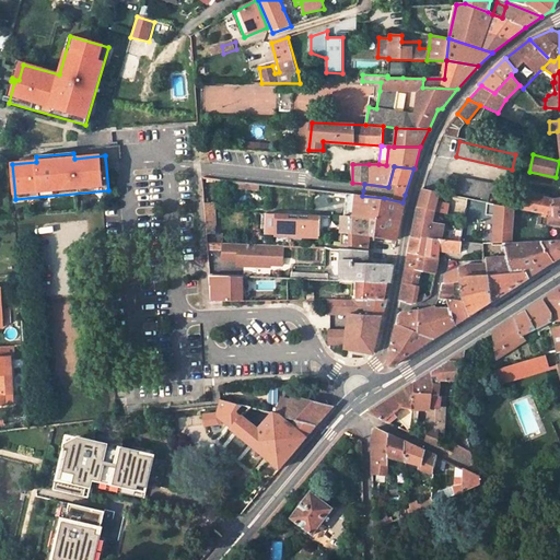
[(508,207),(510,200),(489,197),(489,194),(500,196),(502,188),(490,186),(491,184),(448,175),(445,191),(488,200),(488,203),(508,207)]
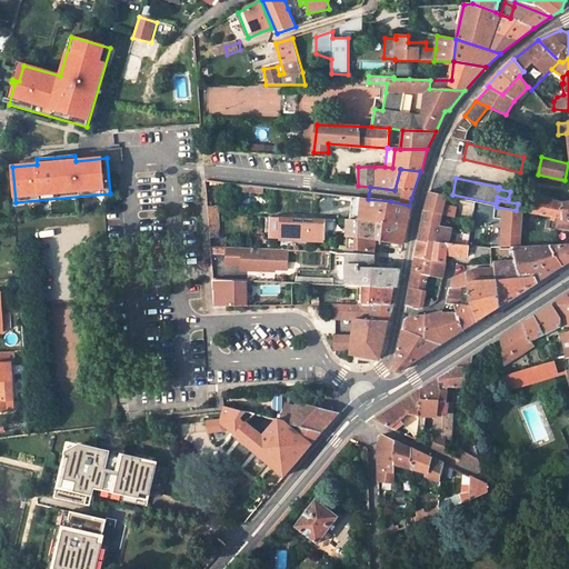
[(445,203),(446,197),(429,192),(425,211),(441,215),(445,203)]
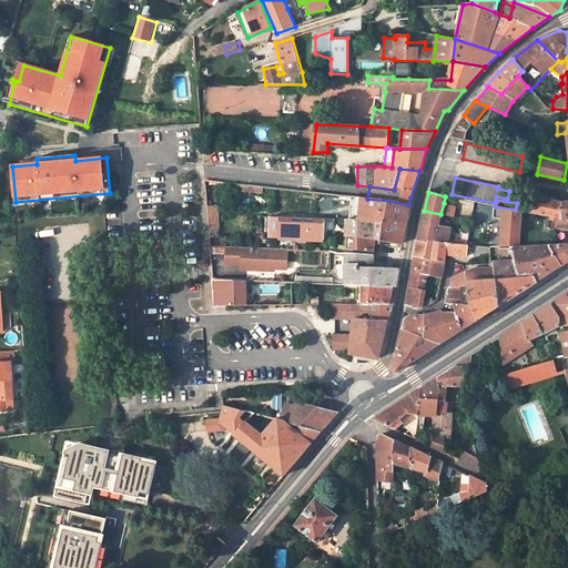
[(209,230),(219,230),(216,194),(205,193),(209,230)]
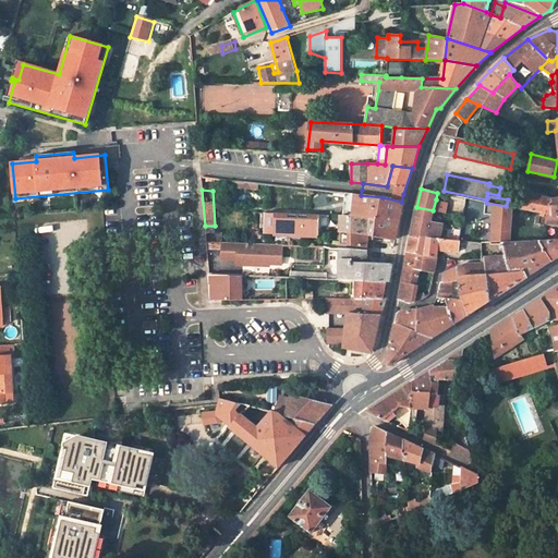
[(361,195),(332,192),(332,196),(344,198),(343,201),(353,202),(353,211),(342,210),(341,217),(376,218),(374,237),(395,240),(403,202),(401,202),(361,195)]
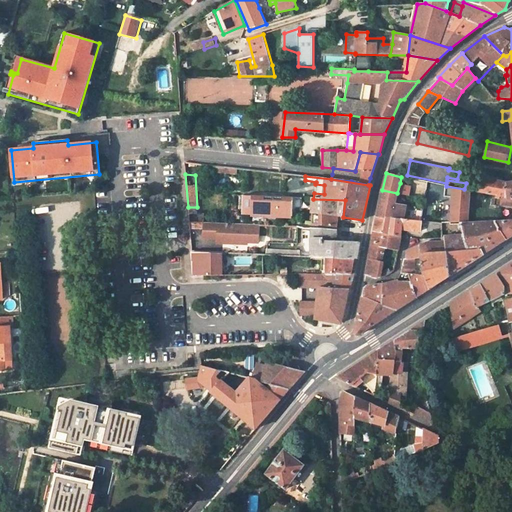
[(511,182),(507,182),(481,177),(478,192),(502,197),(511,199),(511,198),(511,182)]
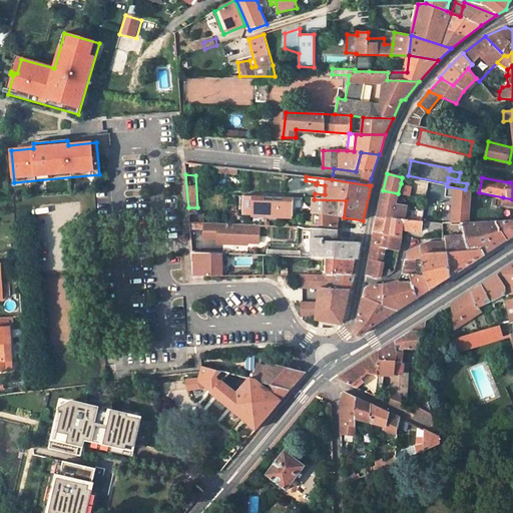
[(412,186),(401,183),(398,193),(410,195),(412,186)]
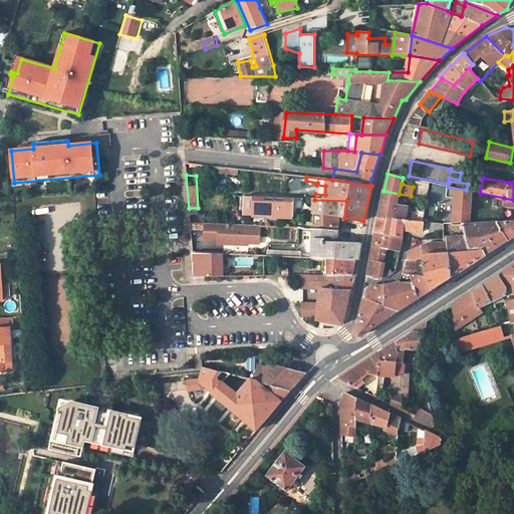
[(325,186),(316,185),(315,194),(325,195),(325,186)]
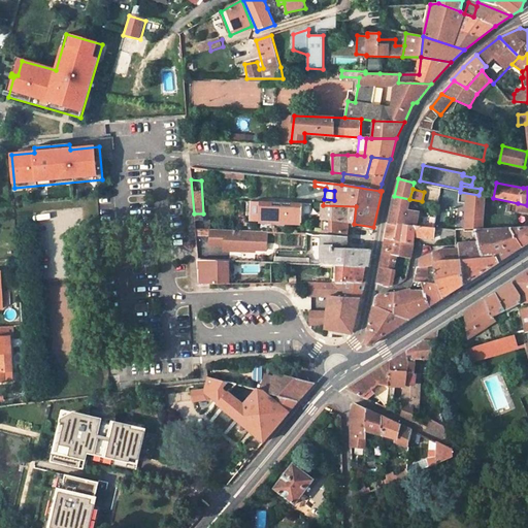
[(479,195),(460,192),(459,203),(467,204),(465,230),(474,230),(484,229),(487,197),(479,195)]
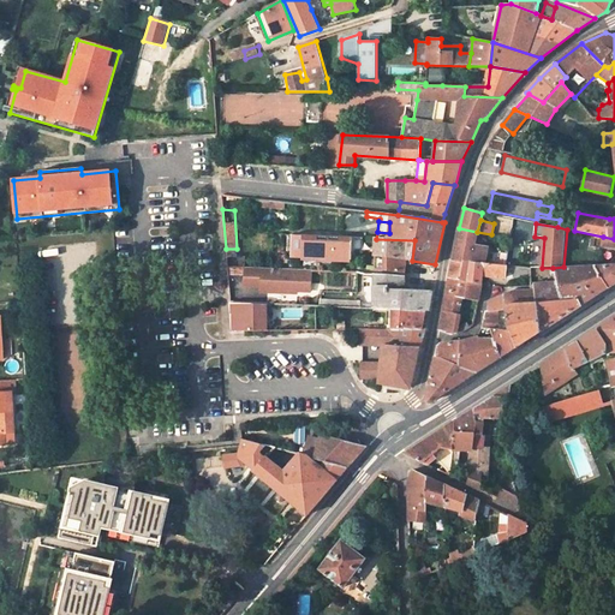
[(484,263),(488,246),(473,244),(477,232),(459,228),(452,260),(464,261),(484,263)]
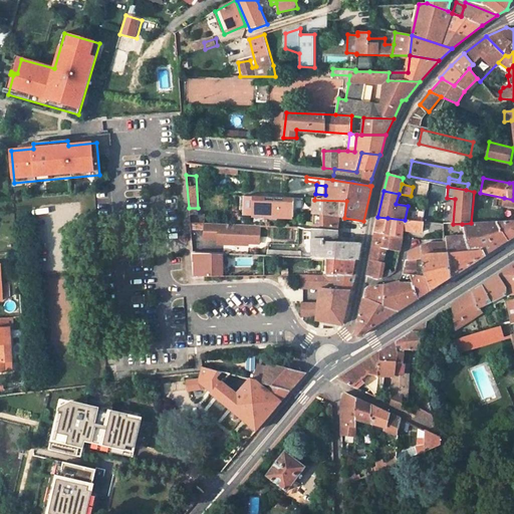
[(254,197),(234,196),(233,219),(243,220),(243,215),(253,216),(254,197)]
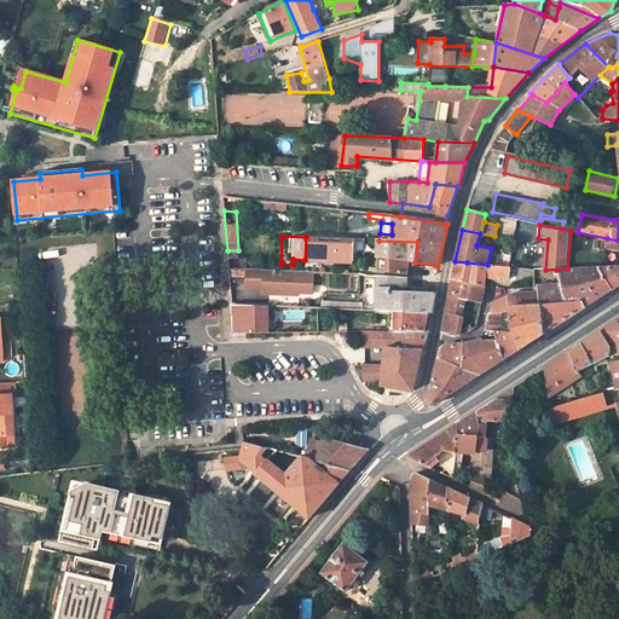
[(305,260),(354,261),(354,239),(306,237),(305,260)]
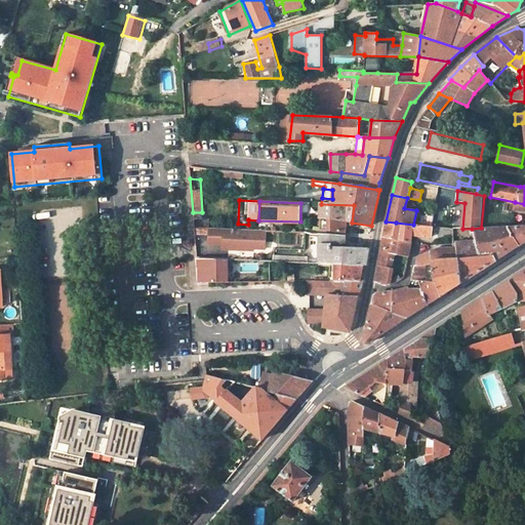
[(515,202),(513,210),(524,211),(524,203),(524,204),(515,202)]
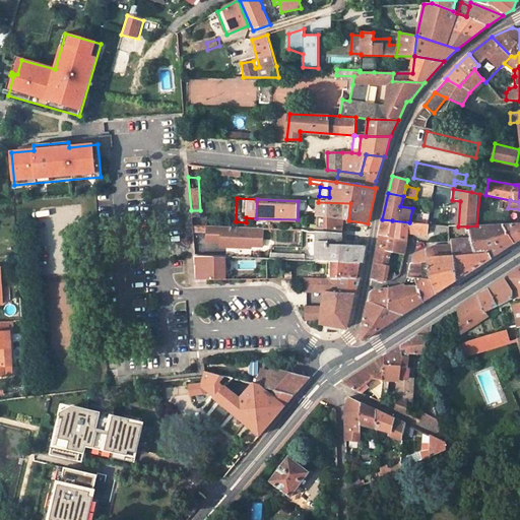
[(317,201),(316,216),(315,228),(342,230),(343,220),(348,220),(350,203),(318,202),(317,201)]
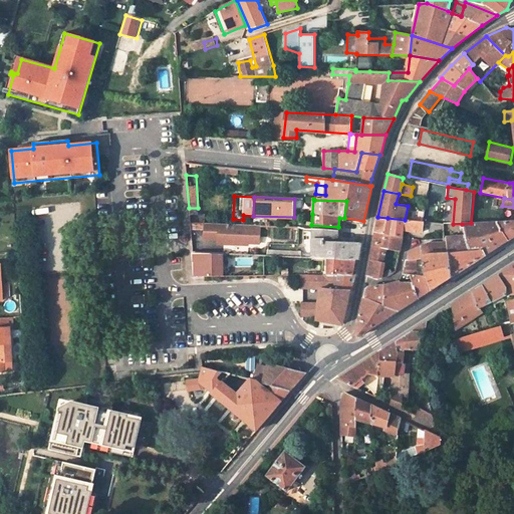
[(388,218),(377,217),(366,276),(377,279),(379,279),(386,247),(401,249),(403,237),(386,234),(388,218)]
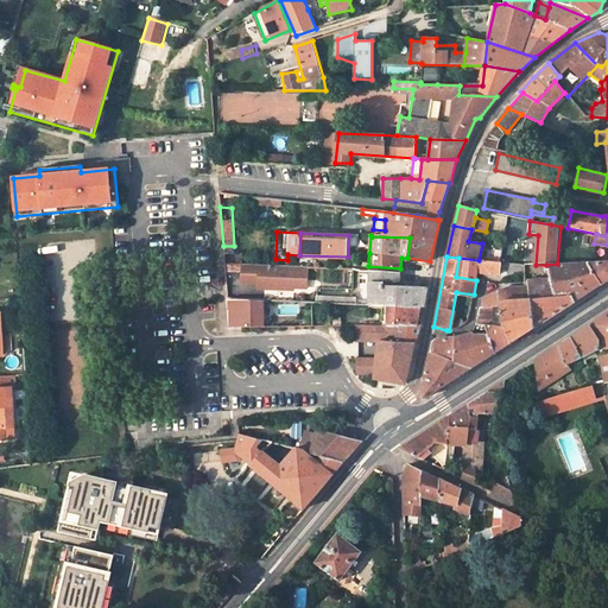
[(476,280),(477,273),(498,274),(500,263),(479,260),(458,258),(456,277),(476,280)]
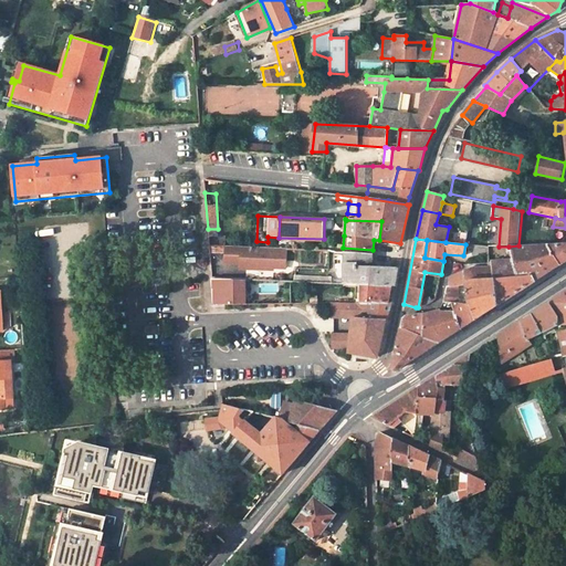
[(565,242),(547,244),(559,264),(565,260),(565,242)]
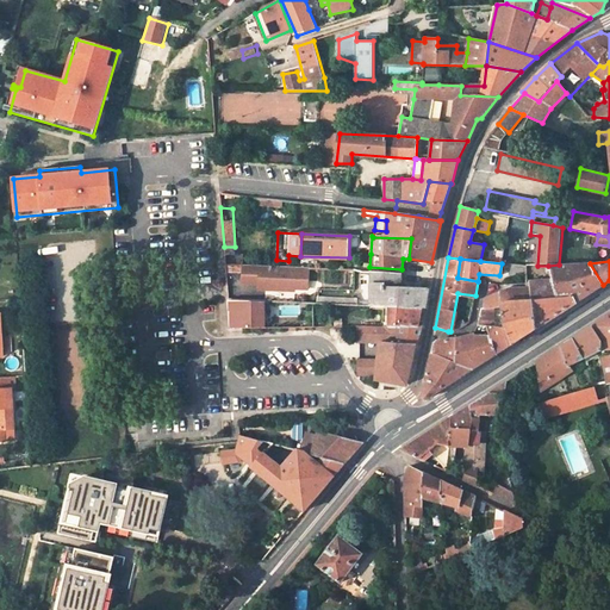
[(548,266),(552,279),(533,281),(534,288),(530,288),(531,300),(533,300),(545,299),(574,296),(577,303),(603,285),(590,263),(559,265),(548,266)]
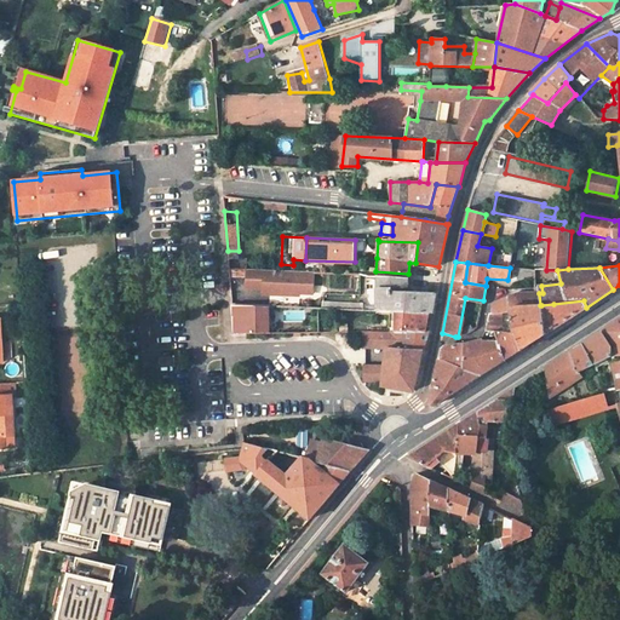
[(311,293),(313,273),(246,270),(246,287),(270,288),(270,293),(293,294),(293,292),(311,293)]
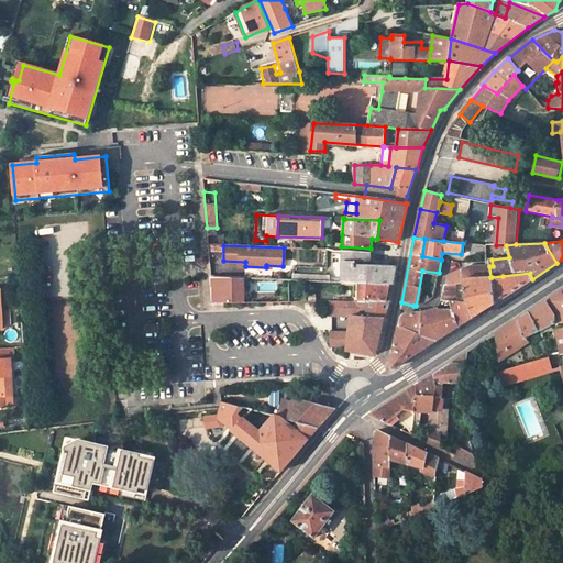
[(342,251),(341,283),(354,283),(359,284),(389,285),(393,285),(395,266),(370,266),(371,253),(342,251)]
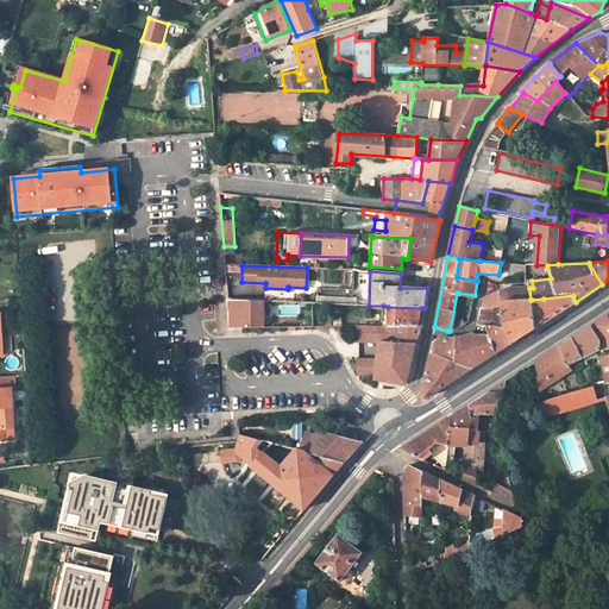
[(484,309),(481,309),(477,325),(485,325),(503,327),(509,345),(535,327),(532,300),(531,300),(529,288),(507,289),(482,299),(484,309)]
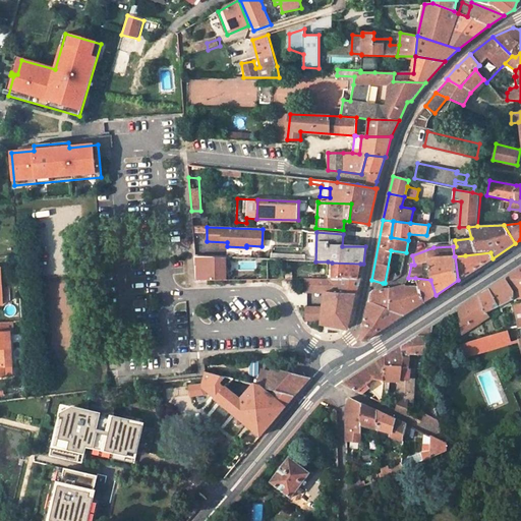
[(490,252),(465,255),(472,271),(493,258),(490,252)]
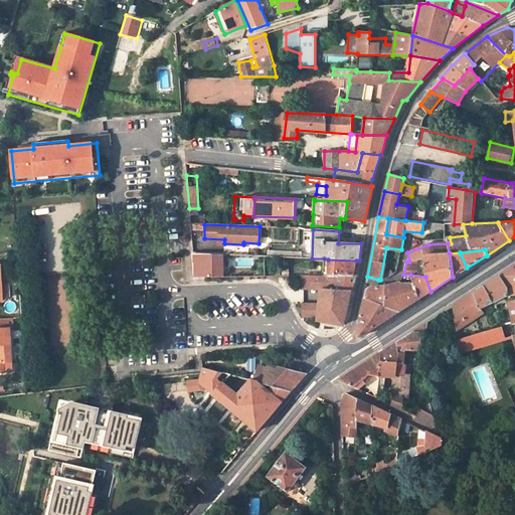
[(223,277),(223,254),(193,252),(195,277),(223,277)]
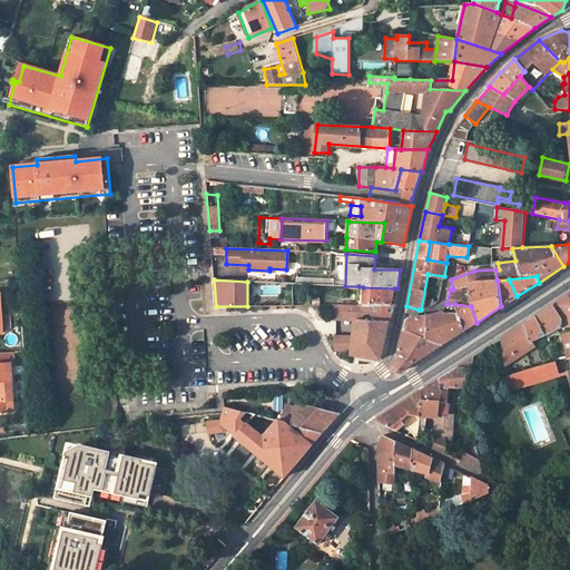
[(498,281),(501,306),(517,296),(509,279),(498,281)]
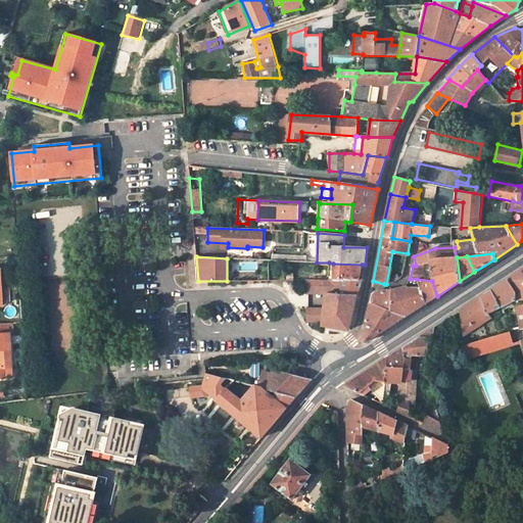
[(333,264),(332,280),(343,280),(359,280),(362,265),(333,264)]
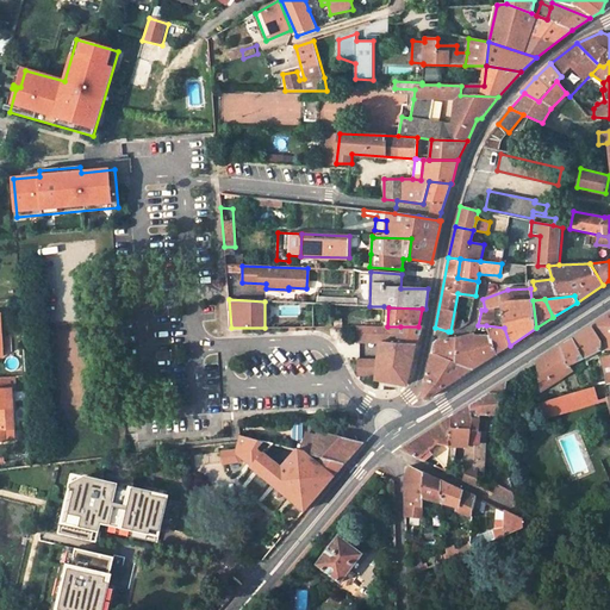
[(599,350),(602,358),(609,355),(609,313),(592,325),(599,350)]
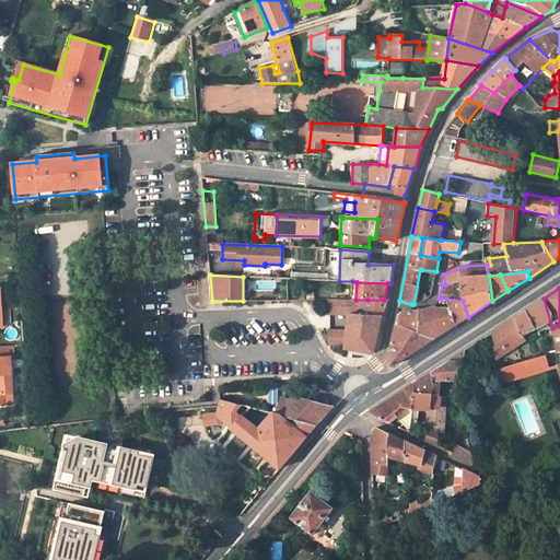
[(446,299),(448,307),(454,326),(468,317),(463,301),(446,299)]
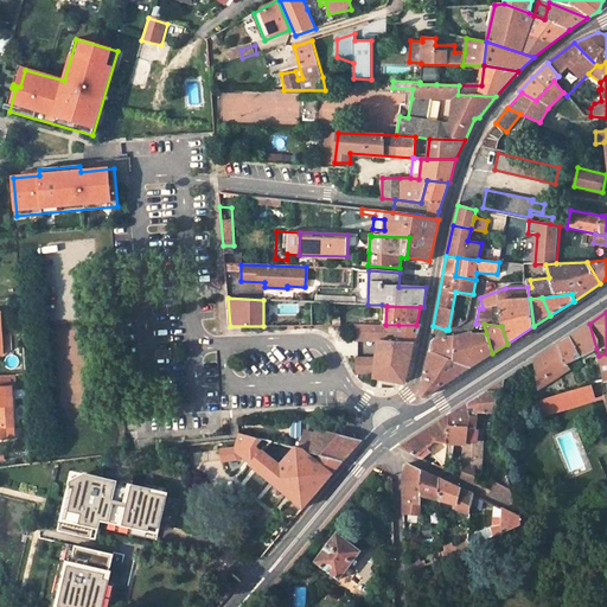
[(570,337),(581,357),(596,349),(589,324),(570,337)]
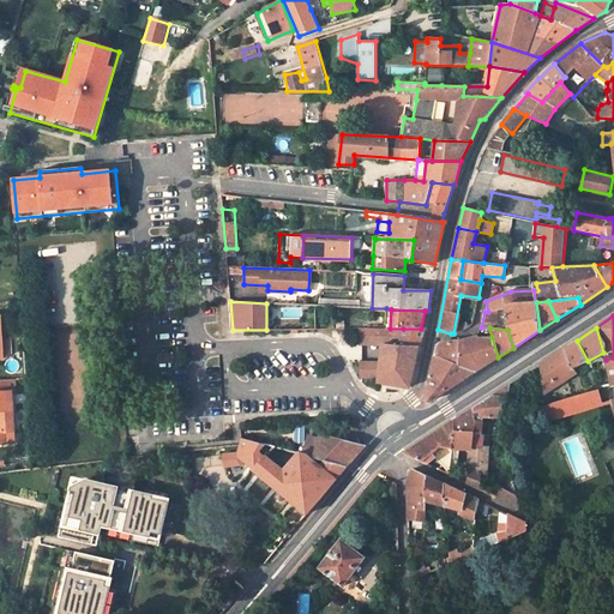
[(390,329),(390,345),(393,345),(391,362),(361,361),(361,375),(380,375),(411,381),(417,347),(402,345),(403,329),(390,329)]
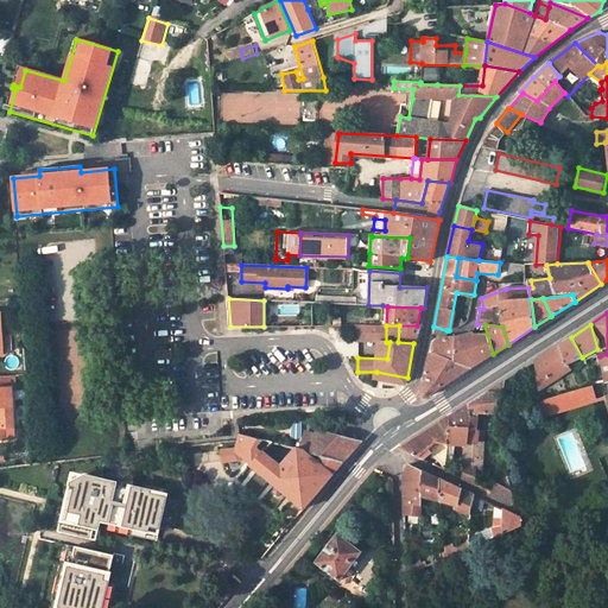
[(417,325),(399,325),(398,342),(413,343),(416,343),(420,325),(417,325)]
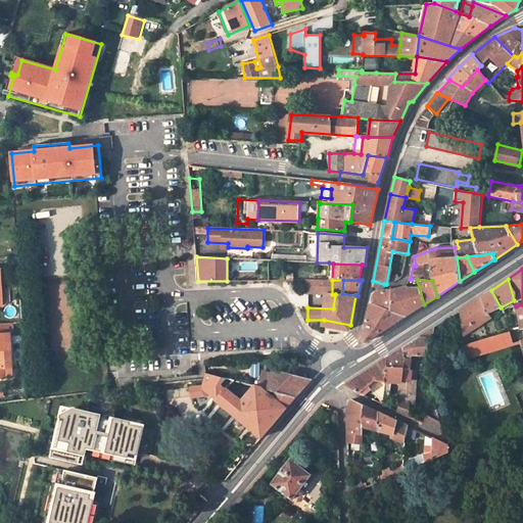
[(408,286),(390,289),(389,311),(406,317),(424,304),(419,287),(408,286)]
